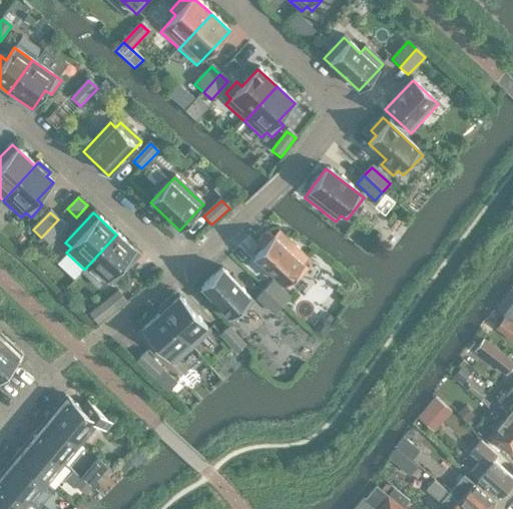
[(58,219),(41,237),(49,245),(66,227),(58,219)]
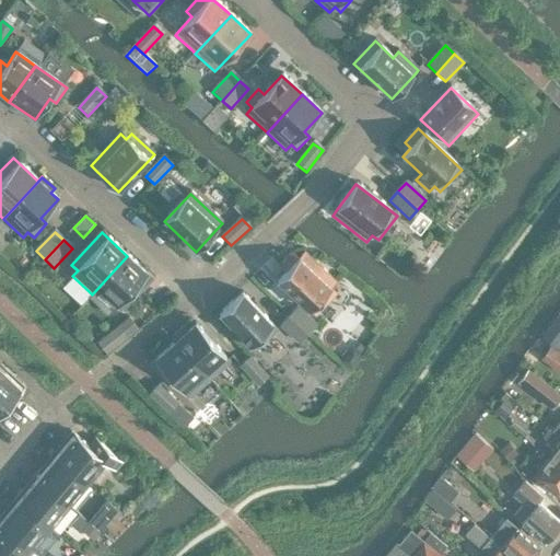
[(277,281),(315,317),(336,296),(329,290),(335,284),(303,254),(299,259),(292,254),(279,268),(284,274),(277,281)]
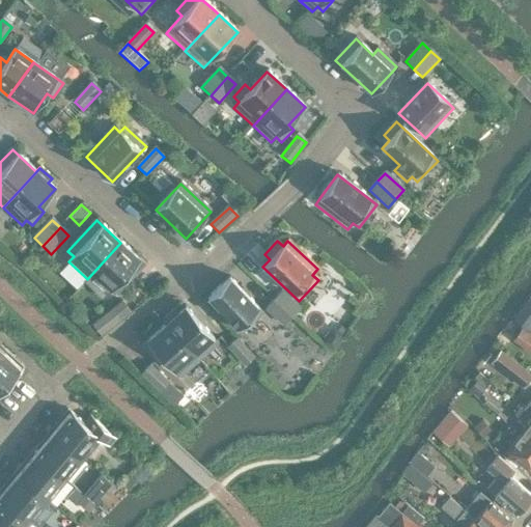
[(120,243),(87,279),(92,274),(116,297),(145,266),(139,260),(120,243)]
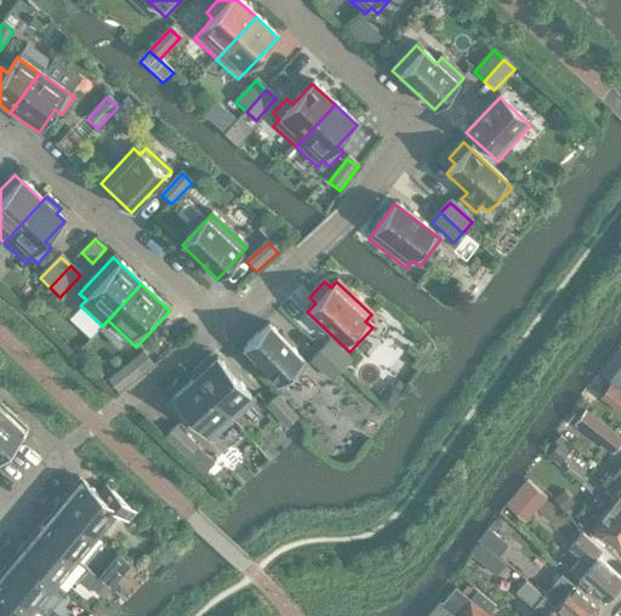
[(243,349),(283,391),(307,368),(268,326),(243,349)]
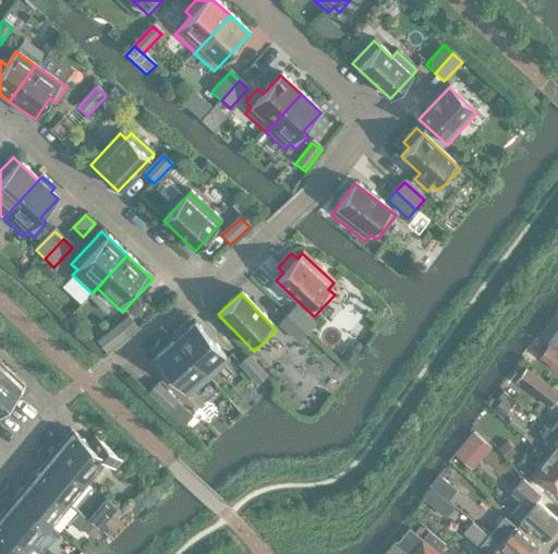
[(295,308),(287,316),(306,335),(315,326),(295,308)]
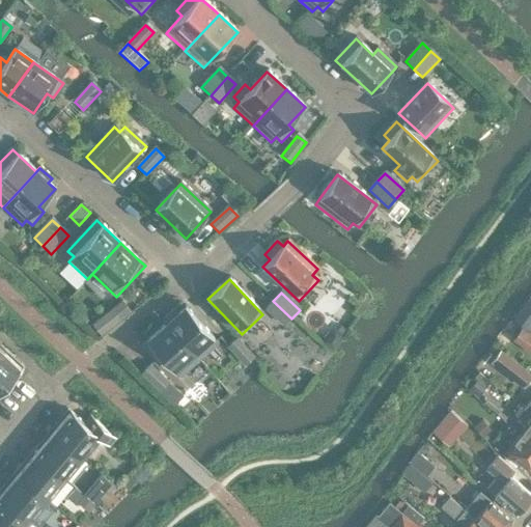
[(291,319),(273,301),(266,309),(284,327),(291,319)]
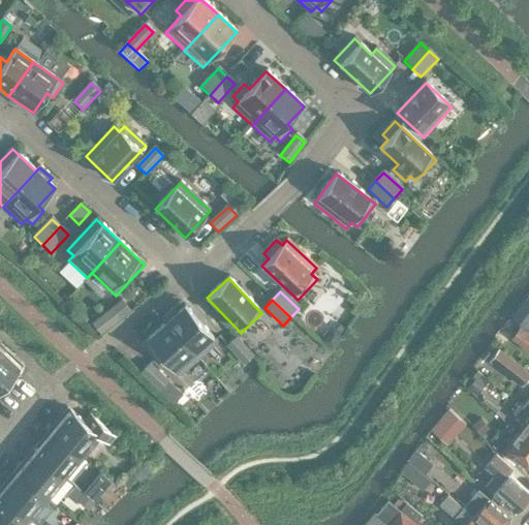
[(174,309),(162,320),(197,361),(217,343),(212,338),(184,307),(177,313),(174,309)]
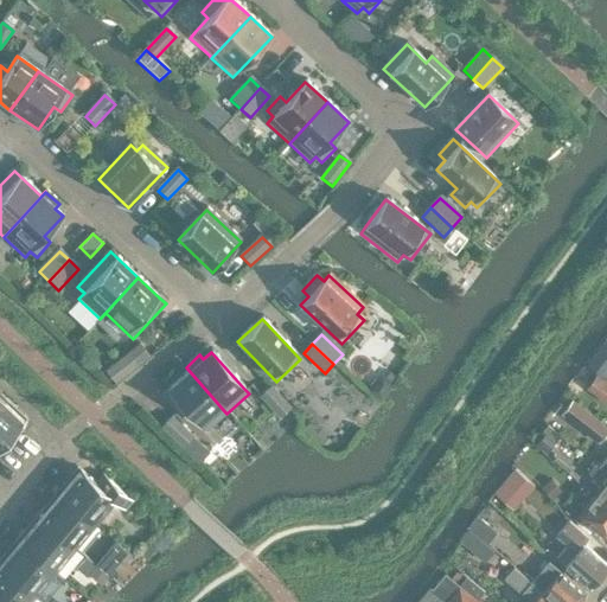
[(106,373),(114,384),(136,366),(128,356),(106,373)]
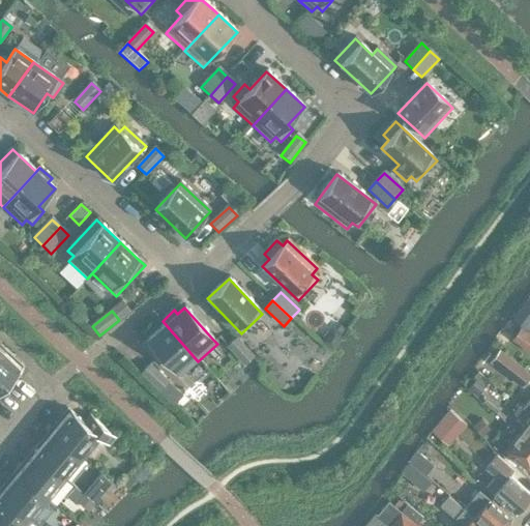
[(198,361),(163,321),(162,321),(165,325),(141,347),(158,366),(164,361),(174,373),(179,378),(198,361)]
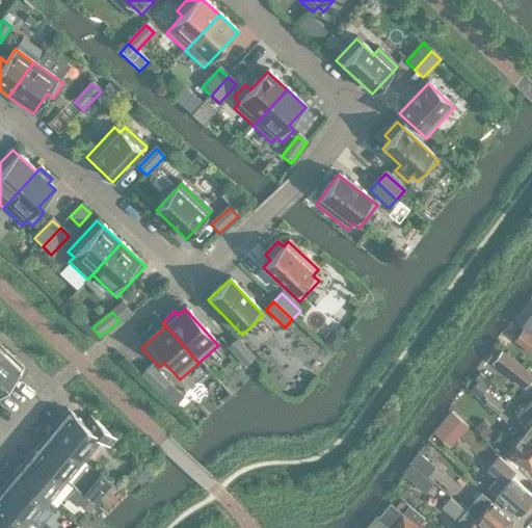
[(513,342),(531,357),(531,339),(522,331),(513,342)]
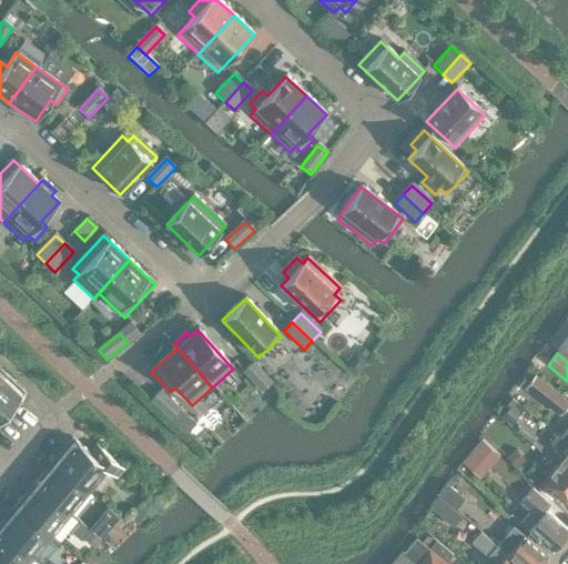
[(243,372),(262,392),(271,384),(252,364),(243,372)]
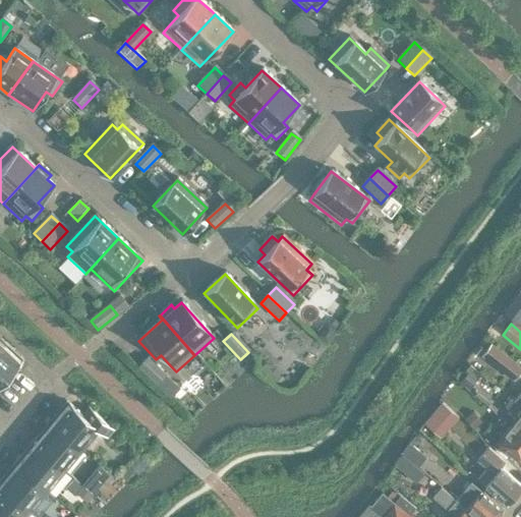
[(5,345),(0,350),(0,385),(22,361),(20,359),(18,361),(12,355),(14,353),(5,345)]
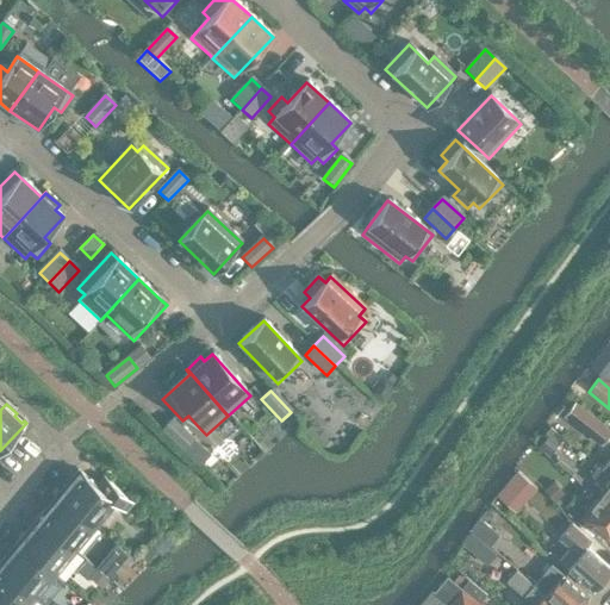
[(562,418),(601,448),(609,436),(609,432),(573,405),(562,418)]
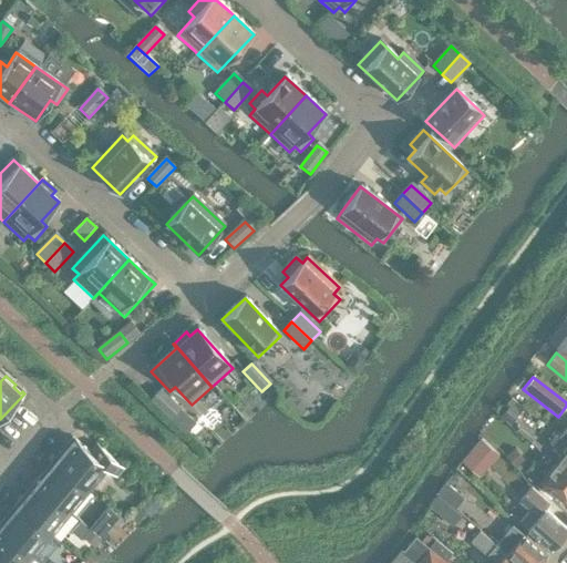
[(151,401),(171,419),(179,410),(160,391),(151,401)]
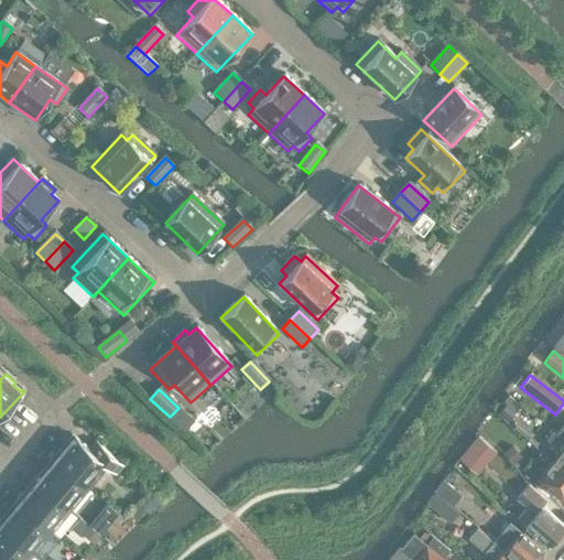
[(561,453),(552,463),(563,472),(563,442),(555,435),(553,433),(546,442),(561,453)]
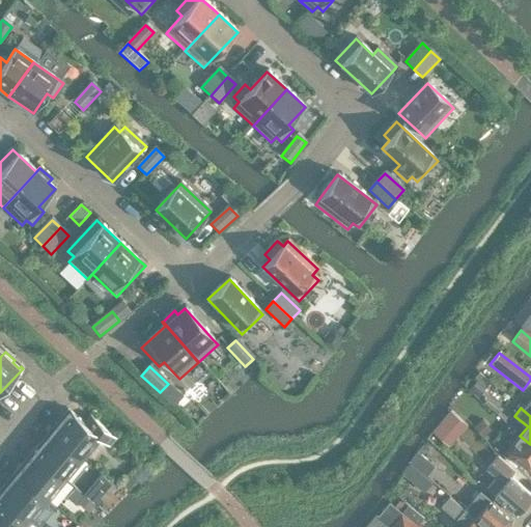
[(57,424),(50,433),(83,462),(102,440),(67,412),(65,414),(67,415),(58,425),(57,424)]
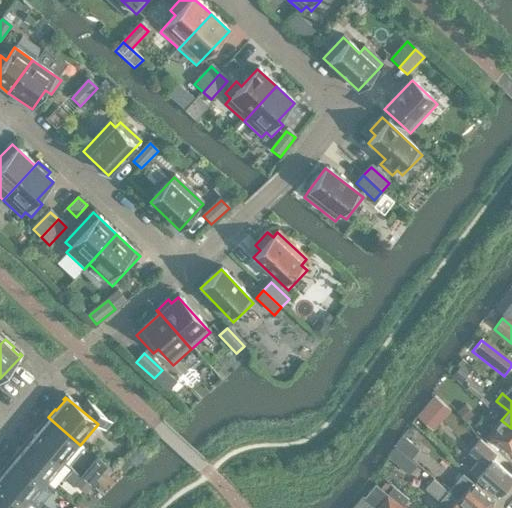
[(416,419),(433,432),(450,412),(434,398),(416,419)]
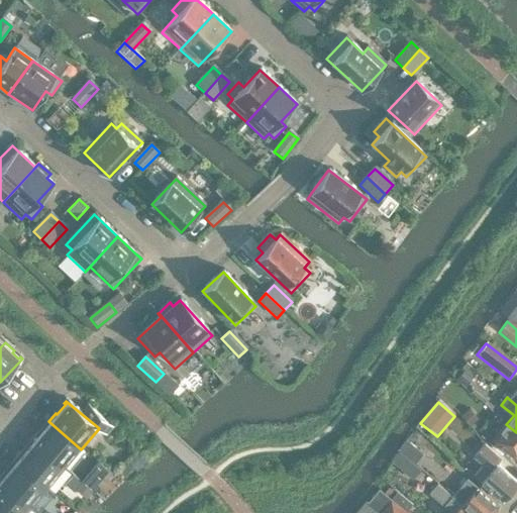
[(469,411),(460,418),(469,426),(476,420),(469,411)]
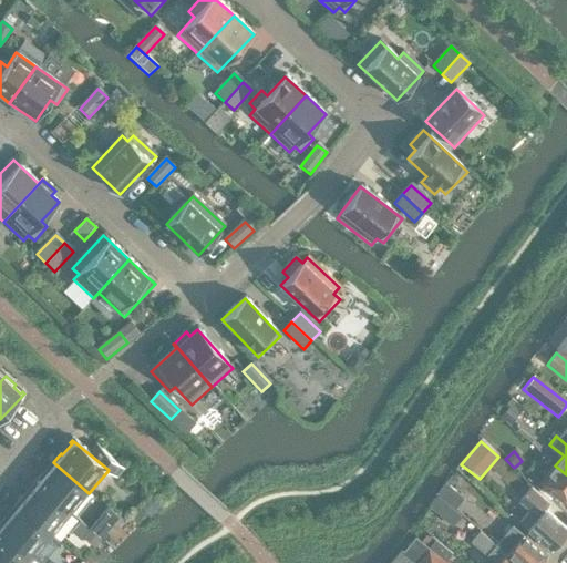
[(42,476),(34,485),(70,515),(89,493),(53,462),(51,464),(53,466),(43,478),(42,476)]
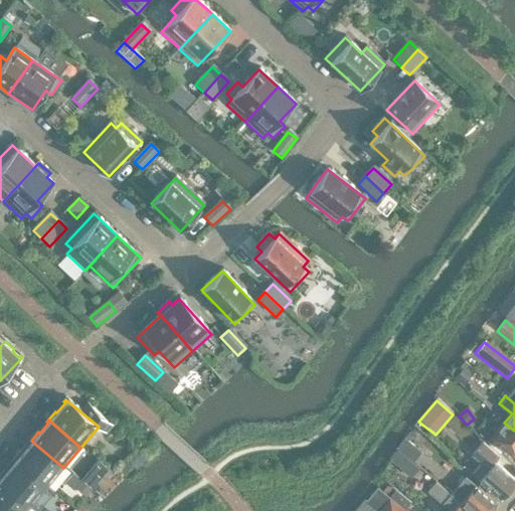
[(514,431),(504,422),(496,434),(490,429),(486,435),(492,440),(491,441),(514,459),(514,431)]
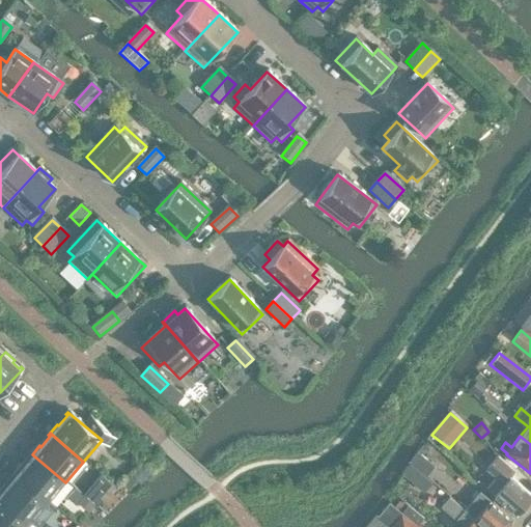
[(416,453),(409,464),(409,465),(425,479),(434,469),(417,453),(416,453)]
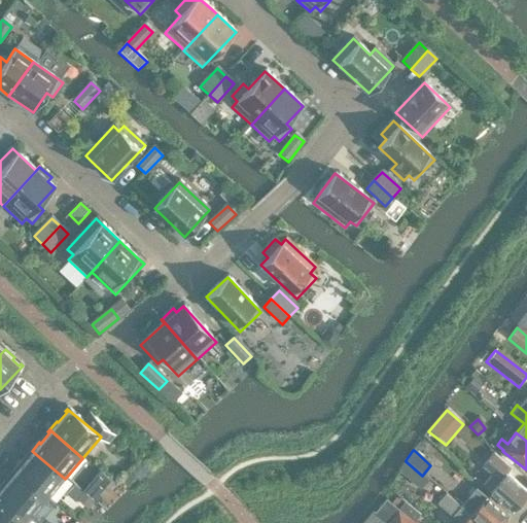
[(22,463),(14,472),(47,499),(65,479),(32,451),(30,452),(32,453),(23,464),(22,463)]
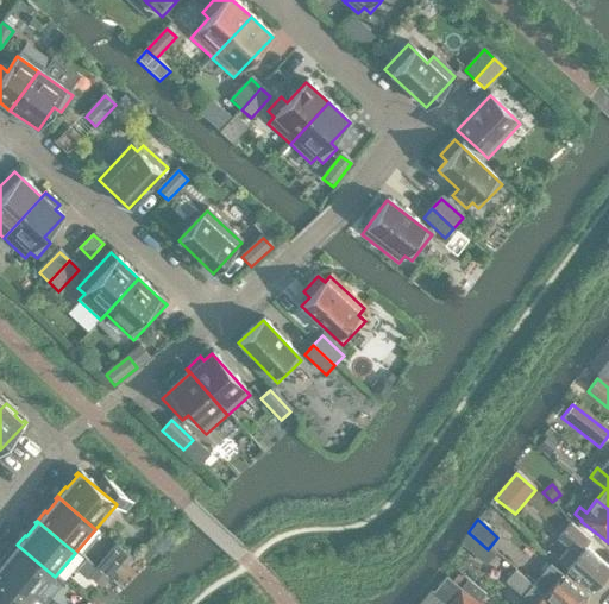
[(557,540),(569,551),(558,561),(566,568),(592,592),(608,571),(608,570),(585,548),(590,542),(570,526),(557,540)]
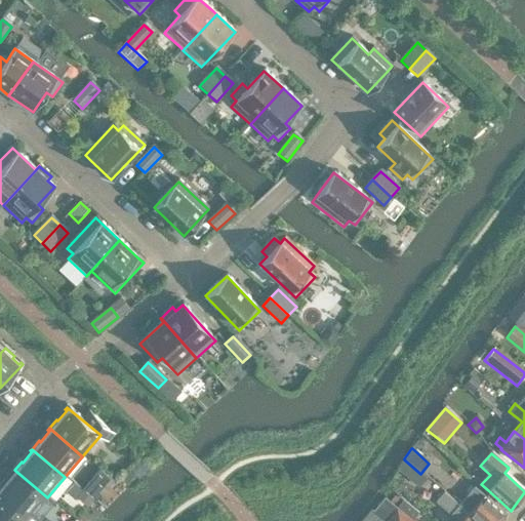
[(399,467),(397,470),(406,478),(414,469),(405,461),(399,467)]
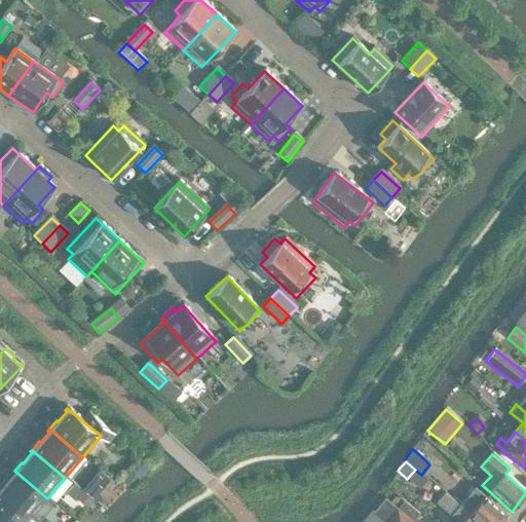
[(4,483),(0,486),(0,493),(30,519),(47,498),(14,471),(12,472),(14,473),(5,484),(4,483)]
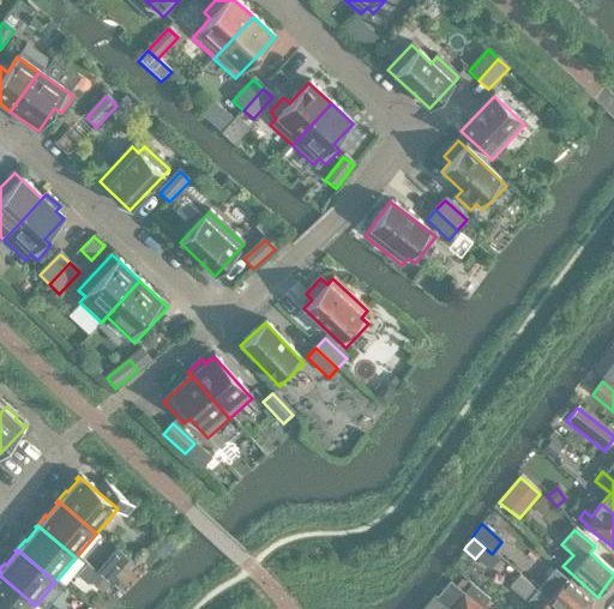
[(116,550),(97,573),(108,583),(112,586),(118,578),(114,576),(127,560),(116,550)]
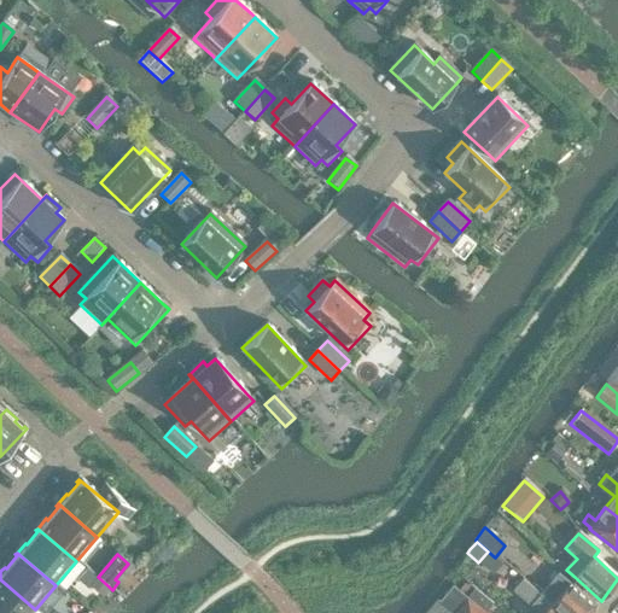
[(558,574),(540,595),(559,612),(590,612),(595,607),(558,574)]
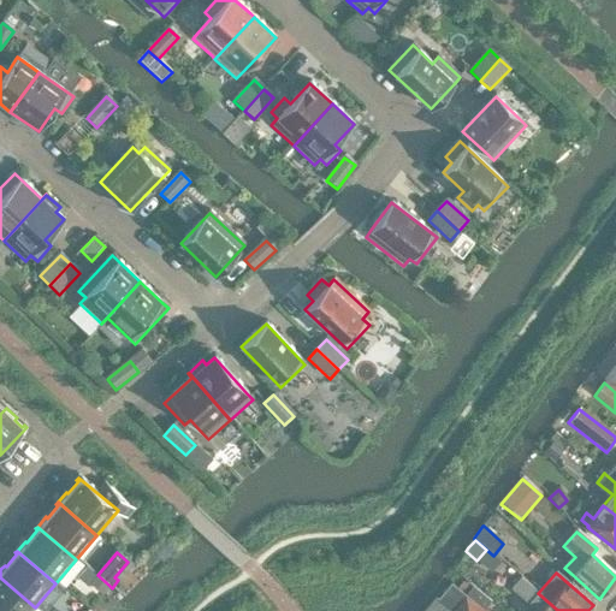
[(98,575),(90,583),(101,593),(108,585),(98,575)]
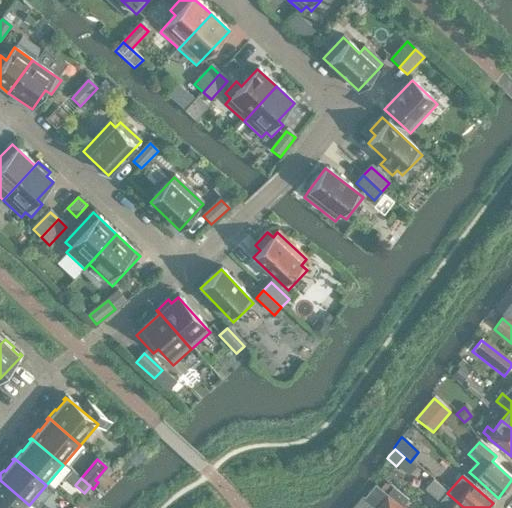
[(27,507),(29,505),(0,480),(0,507),(27,507)]
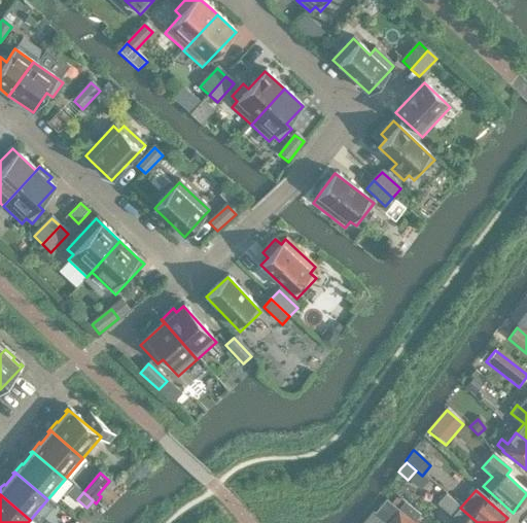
[(477,522),(460,508),(446,496),(437,506),(456,522),(477,522)]
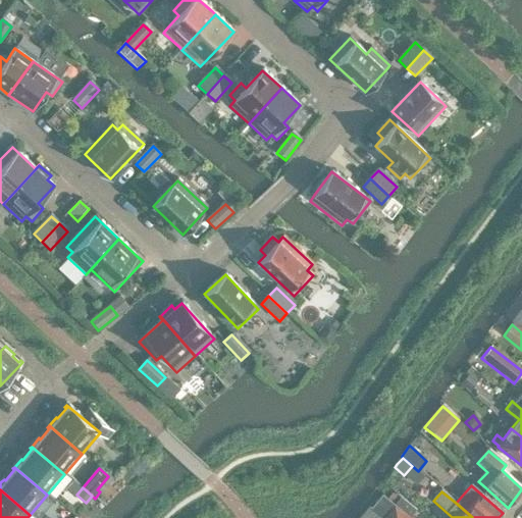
[(369,507),(360,517),(412,517),(416,512),(401,499),(395,506),(381,496),(371,509),(369,507)]
